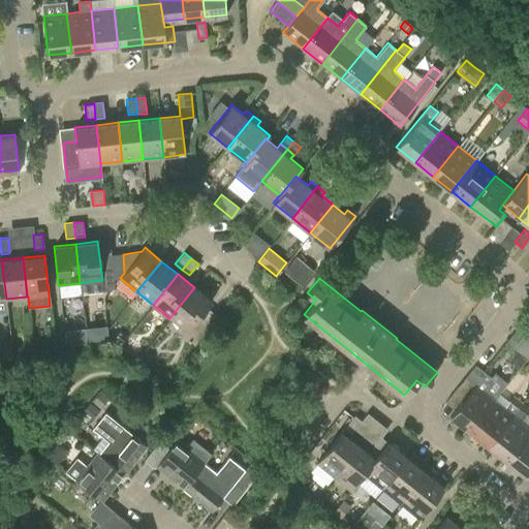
[(207,307),(212,301),(194,287),(169,318),(196,339),(216,314),(207,307)]
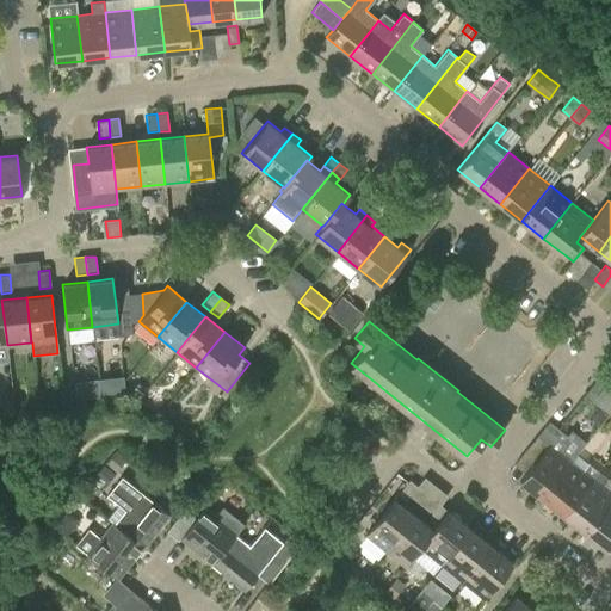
[(610,386),(599,377),(585,395),(598,406),(591,415),(597,430),(608,414),(610,411),(610,386)]
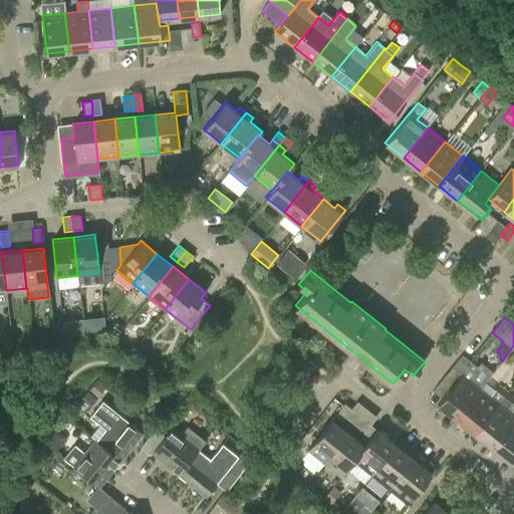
[(63,321),(64,335),(83,332),(82,319),(63,321)]
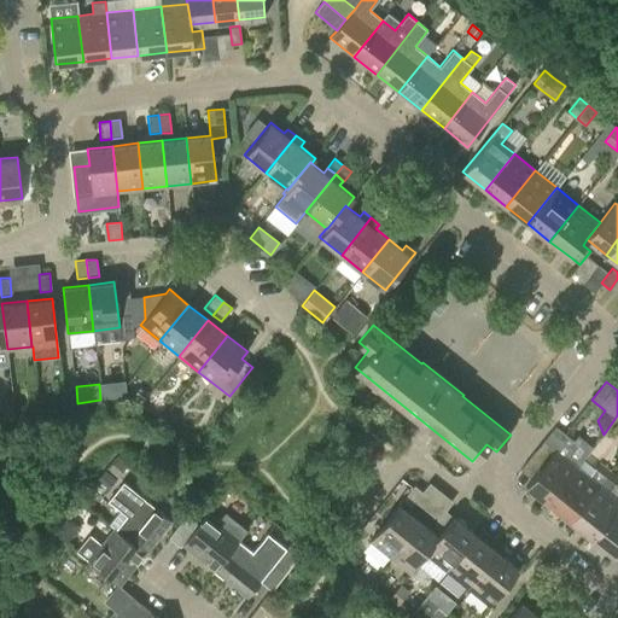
[(140,388),(134,396),(141,402),(147,394),(140,388)]
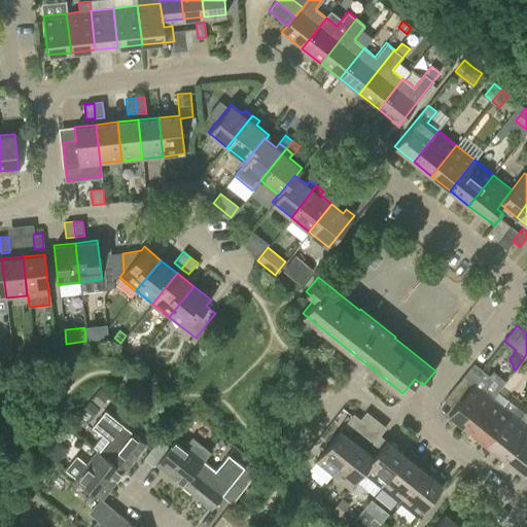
[(467,429),(492,398),(504,383),(491,373),(489,376),(473,364),(456,385),(466,392),(449,414),(467,429)]
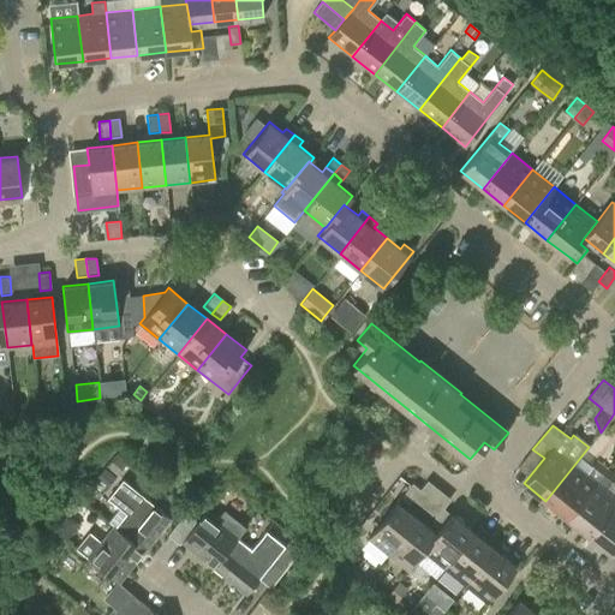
[(114,475),(124,463),(115,457),(106,467),(114,475)]
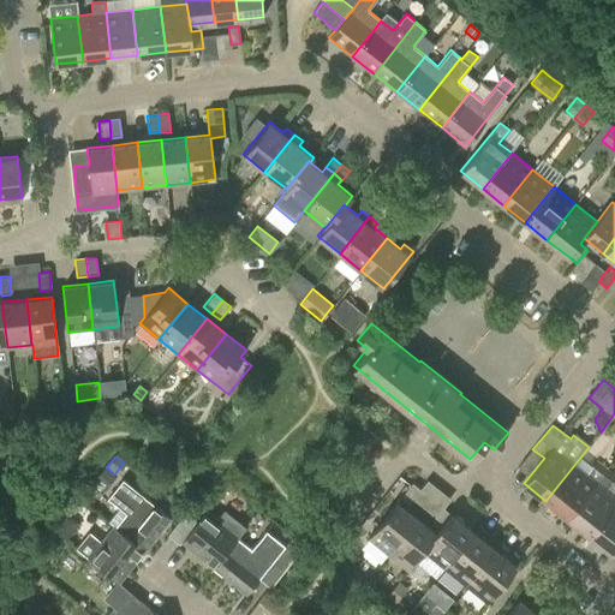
[(597,461),(586,475),(574,465),(545,501),(567,518),(607,467),(597,461)]
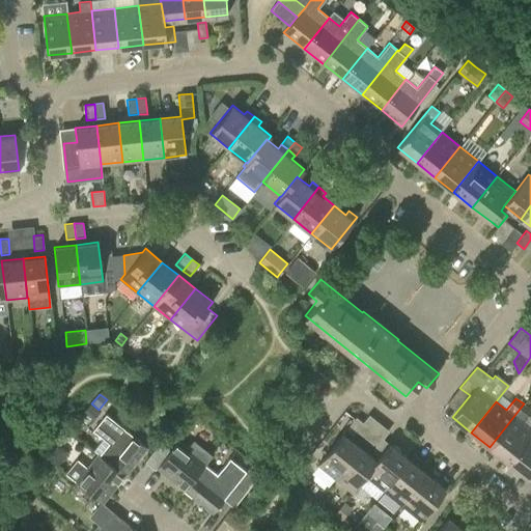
[(530,410),(524,403),(490,447),(507,462),(530,432),(530,416),(529,415),(530,412),(530,410)]
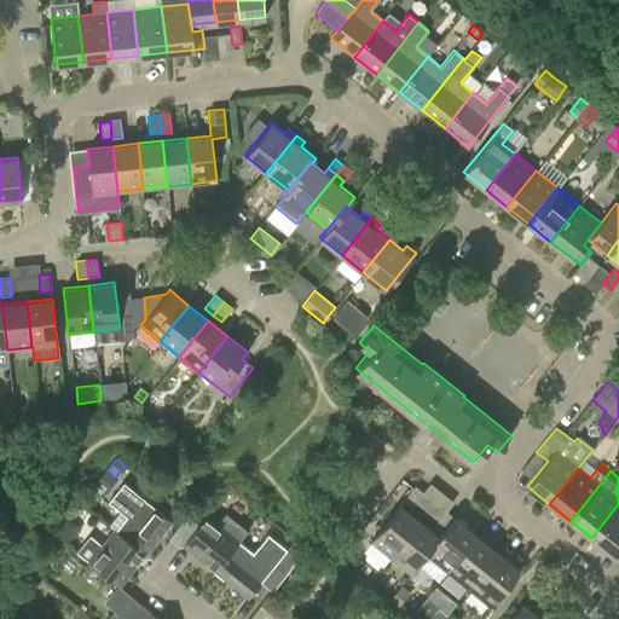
[(126,516),(115,530),(144,553),(169,520),(122,482),(108,502),(126,516)]
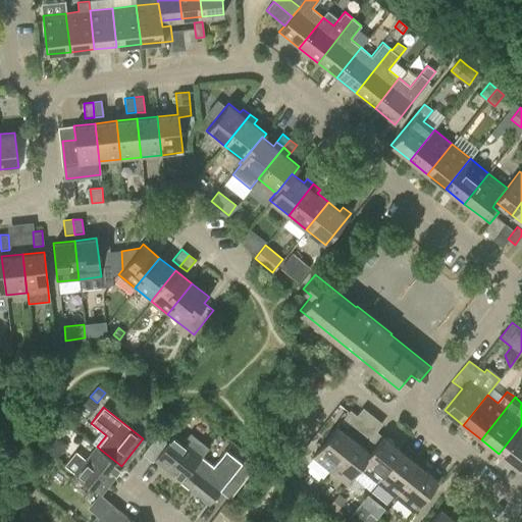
[(340,422),(348,428),(357,416),(350,410),(340,422)]
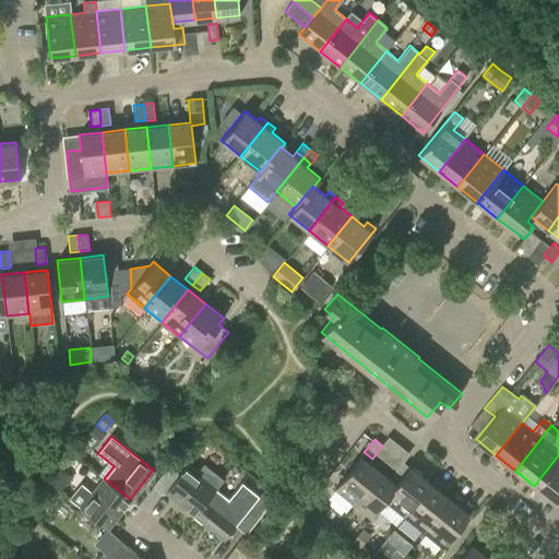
[(558,455),(534,486),(555,502),(558,496),(558,455)]
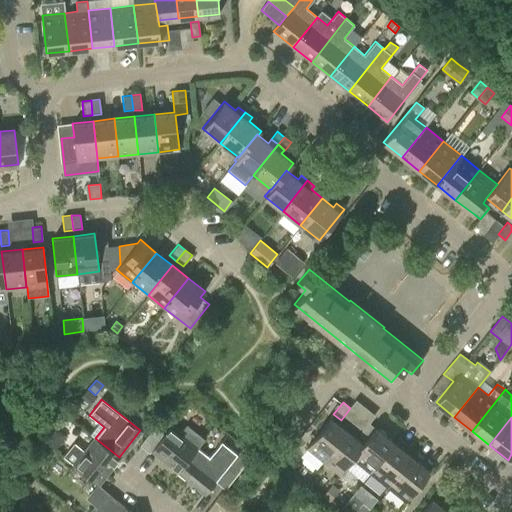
[(306,448),(323,461),(347,431),(330,418),(306,448)]
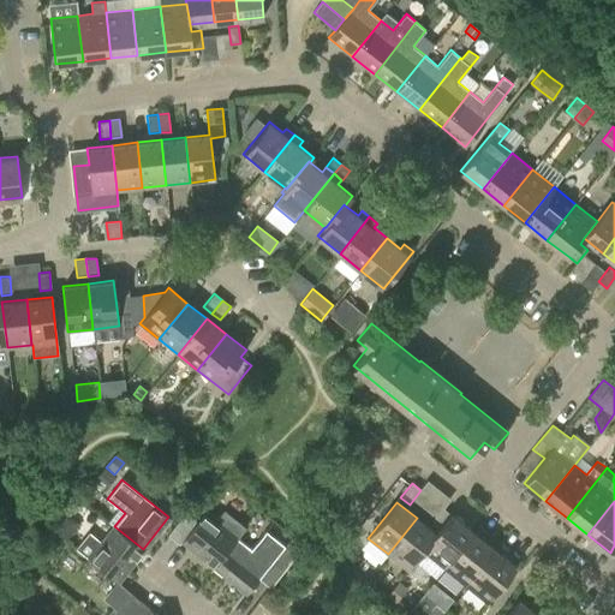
[(439,529),(451,514),(443,508),(431,523),(439,529)]
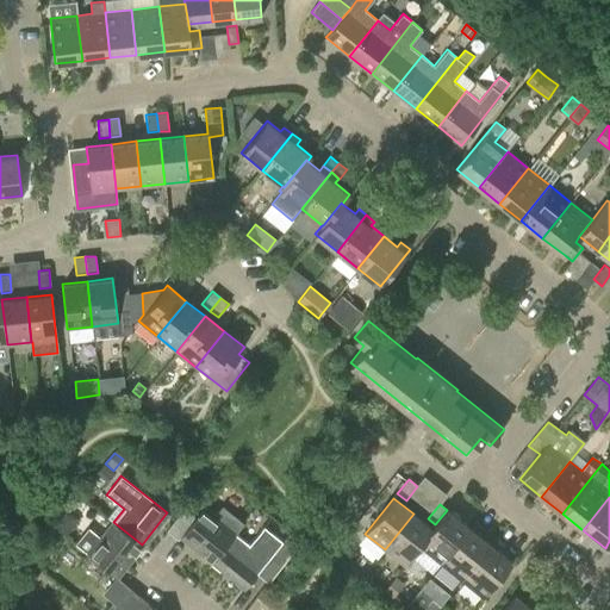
[(181,536),(213,562),(236,534),(243,526),(221,508),(213,516),(203,509),(181,536)]
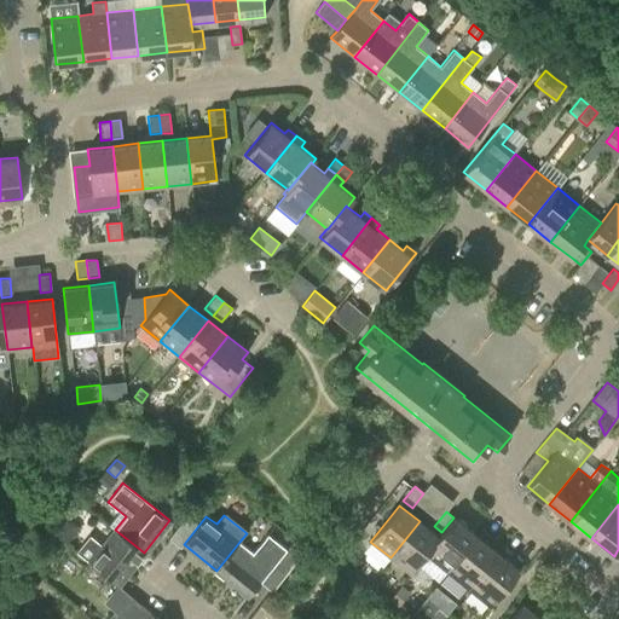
[(77,525),(68,518),(55,536),(63,543),(77,525)]
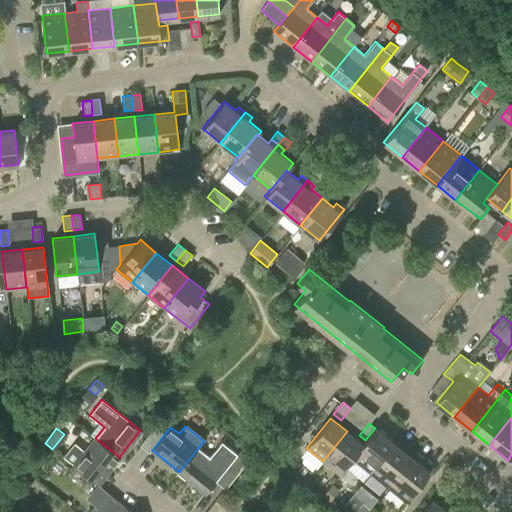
[(362,443),(352,458),(369,472),(393,442),(375,428),(365,440),(362,443)]
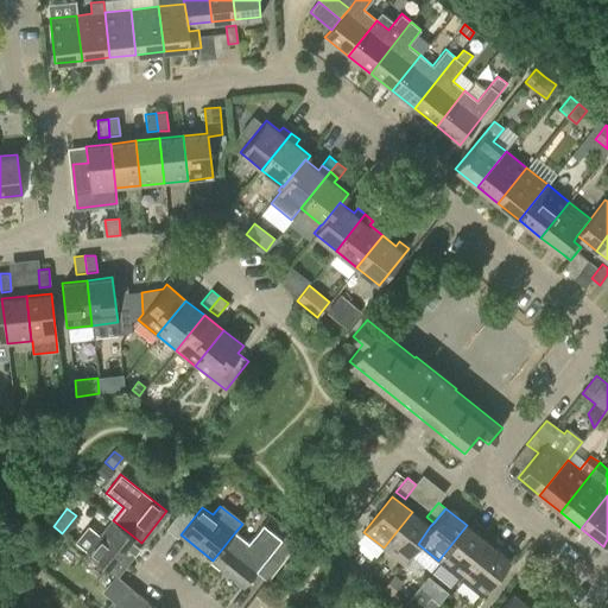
[(430,526),(412,512),(384,548),(403,563),(418,544),(430,526)]
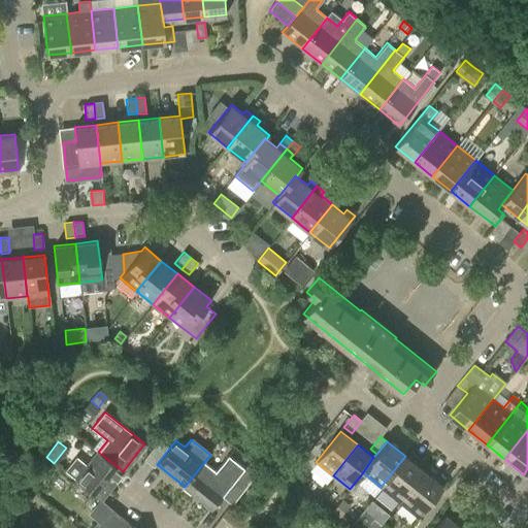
[(99,499),(123,471),(98,452),(75,481),(99,499)]
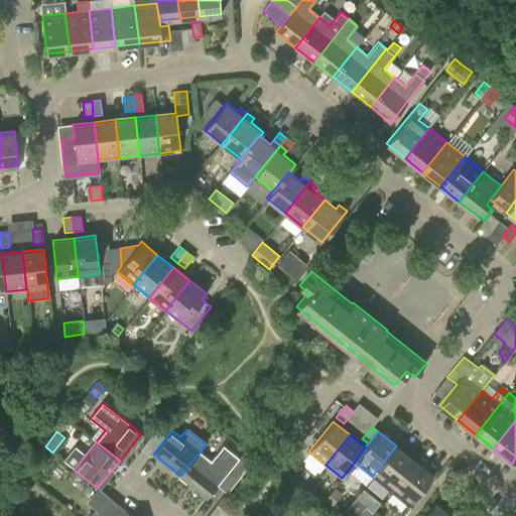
[(390,490),(414,461),(396,445),(372,476),(390,490)]
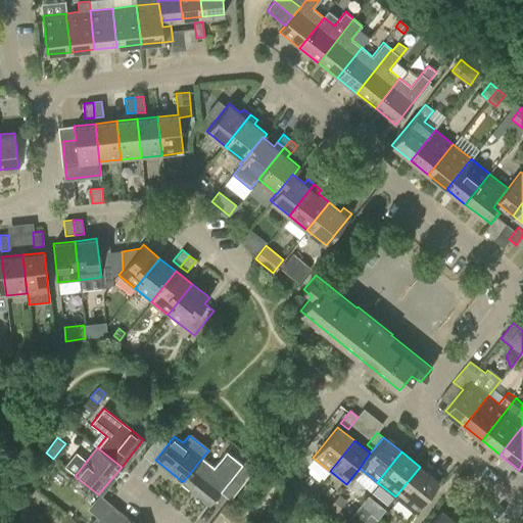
[(214,467),(202,458),(183,482),(209,504),(241,465),(226,453),(214,467)]
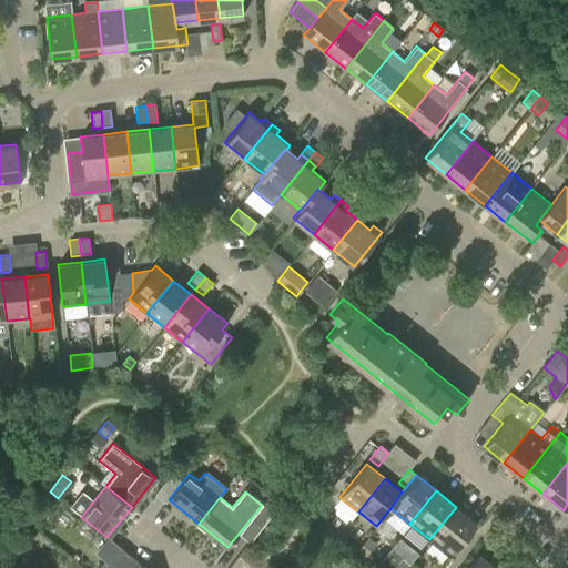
[(476,523),(456,507),(429,539),(449,556),(476,523)]
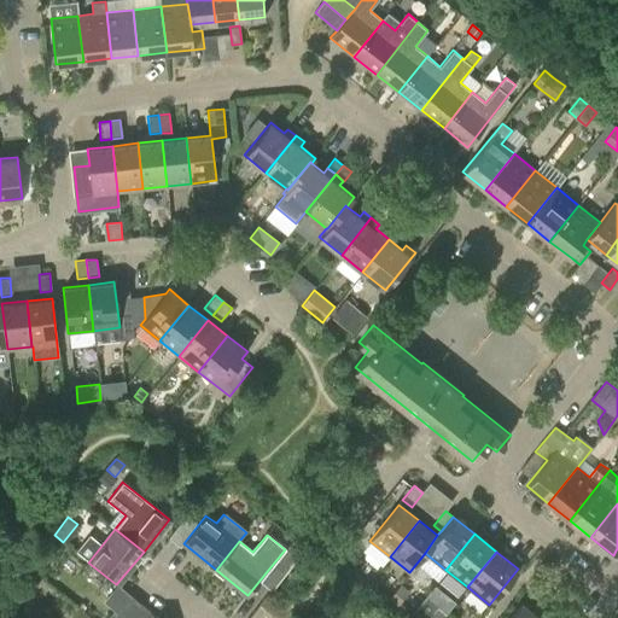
[(401,586),(389,599),(397,606),(409,592),(401,586)]
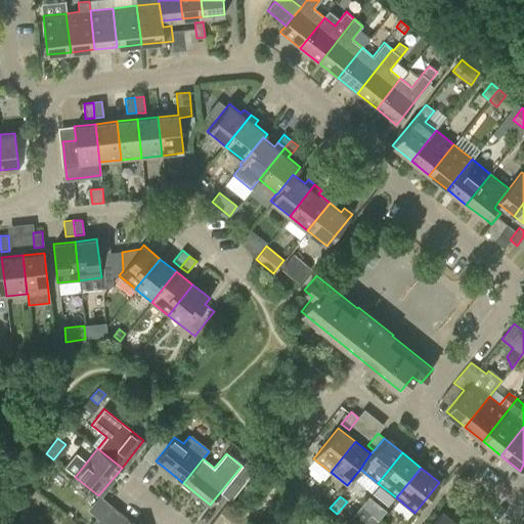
[(100,523),(133,523),(111,506),(97,522),(100,523)]
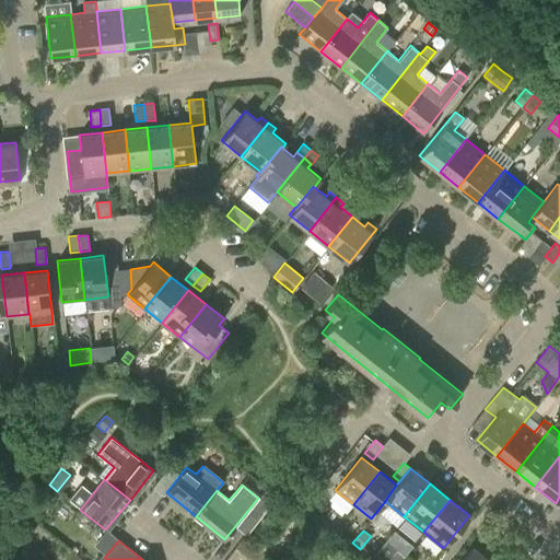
[(461,559),(490,559),(473,546),(461,559)]
